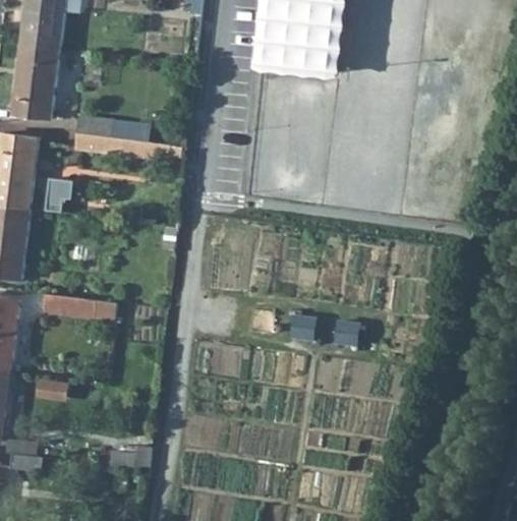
[(25,0),(20,43),(59,48),(64,0),(25,0)]
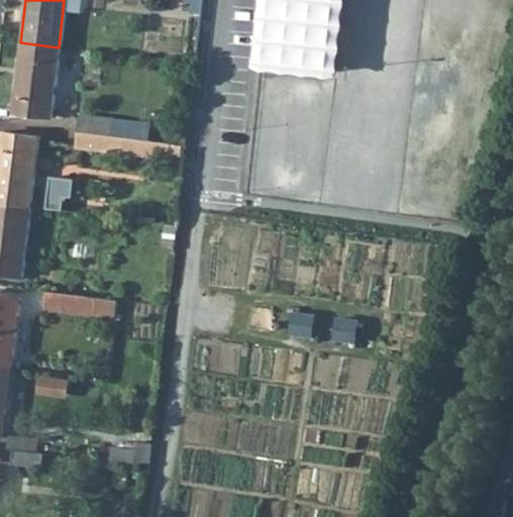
[(187,0),(181,64),(194,65),(200,0),(187,0)]
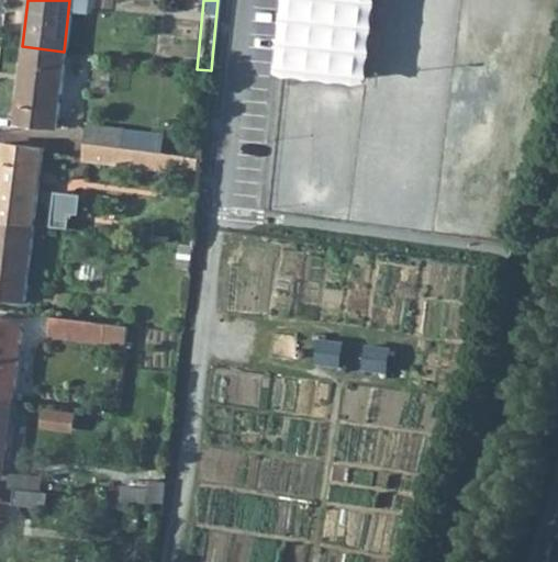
[(364,79),(371,0),(286,0),(279,68),(279,69),(364,79)]
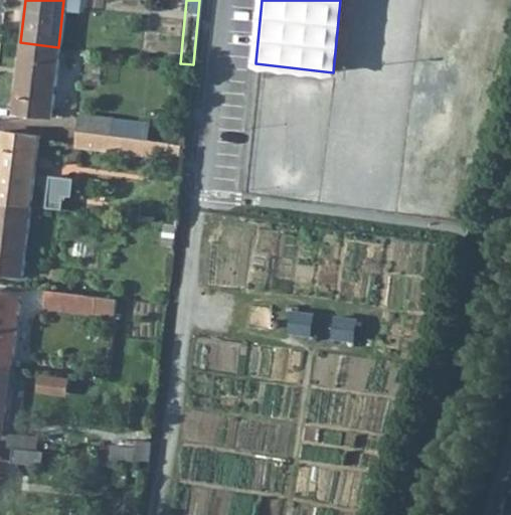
[(49,118),(58,47),(20,42),(11,113),(49,118)]
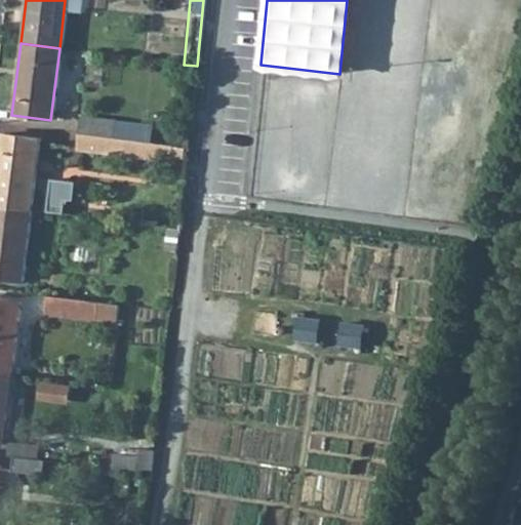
[(77,133),(112,137),(113,124),(114,121),(79,117),(77,133)]
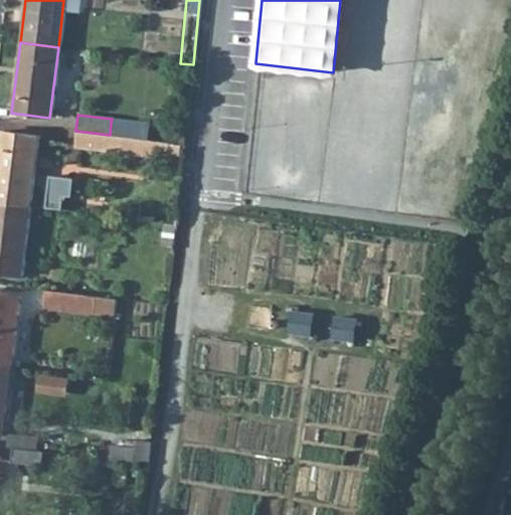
[(111,122),(110,135),(139,139),(141,127),(111,122)]
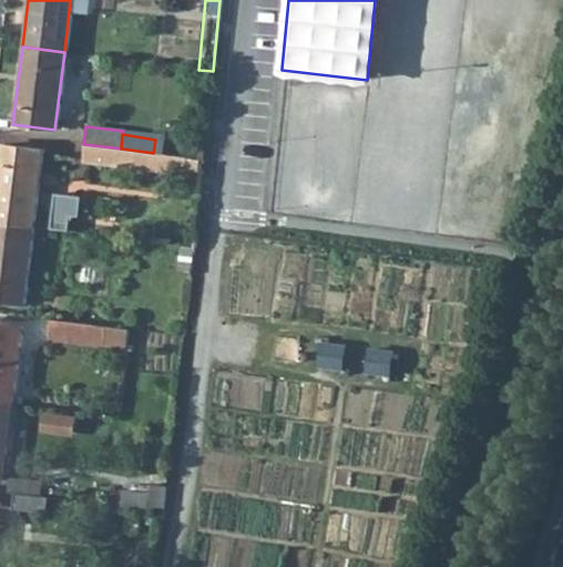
[(153,153),(121,148),(83,144),(81,161),(169,172),(170,165),(171,155),(153,153)]
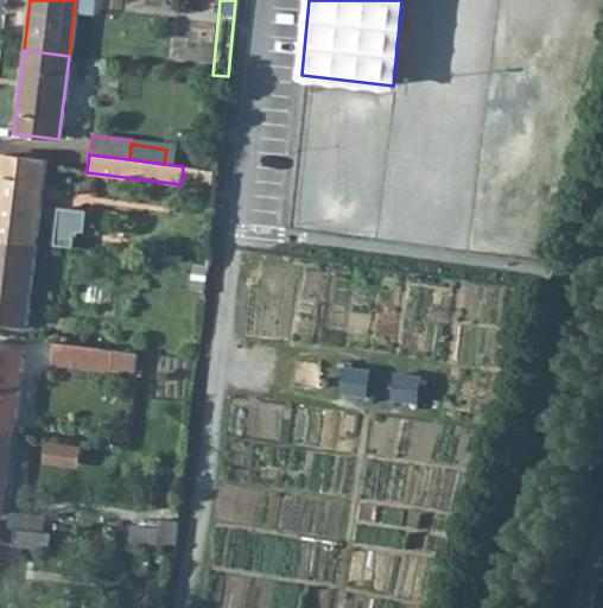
[(0,239),(35,244),(44,160),(0,156),(0,239)]
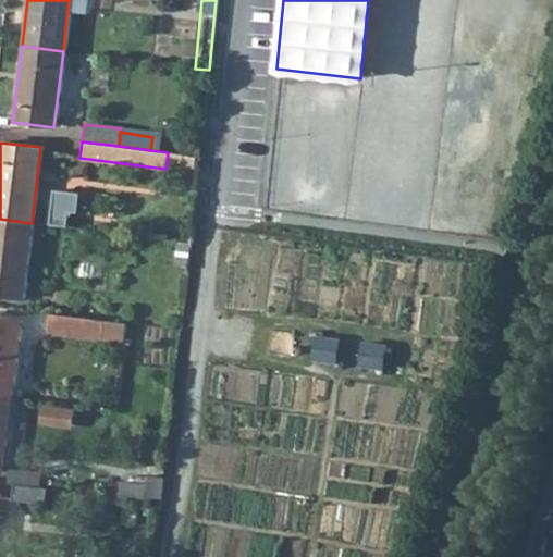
[(168,152),(167,162),(192,166),(194,156),(168,152)]
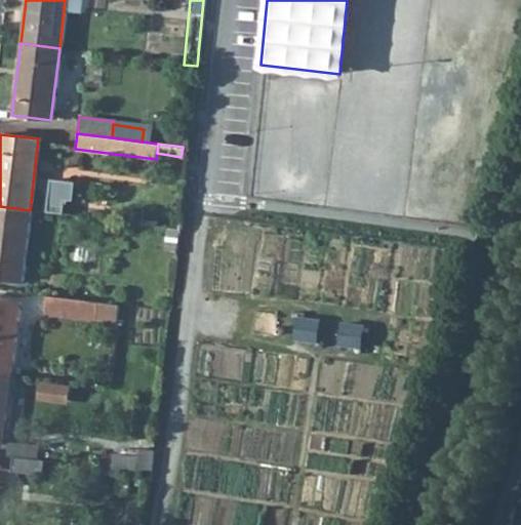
[(48,177),(46,199),(64,201),(67,179),(48,177)]
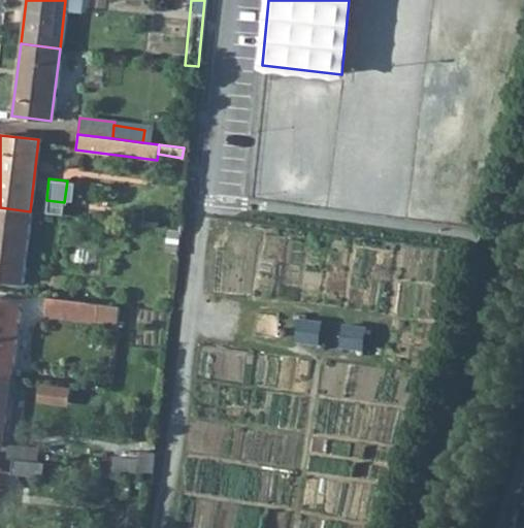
[(0,281),(22,284),(30,211),(0,207),(0,281)]
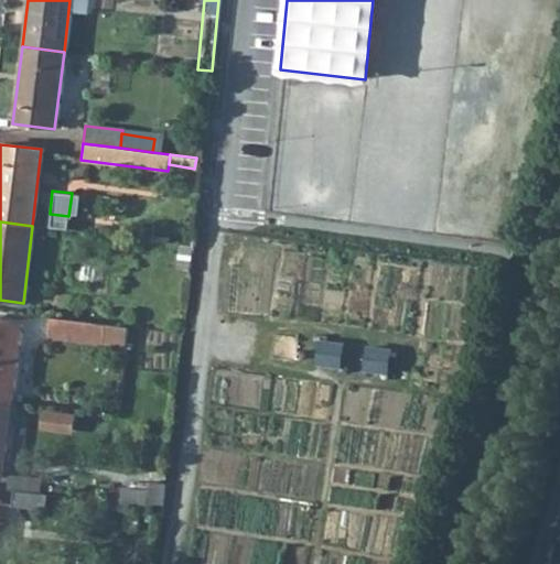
[(49,318),(46,336),(100,343),(104,325),(49,318)]
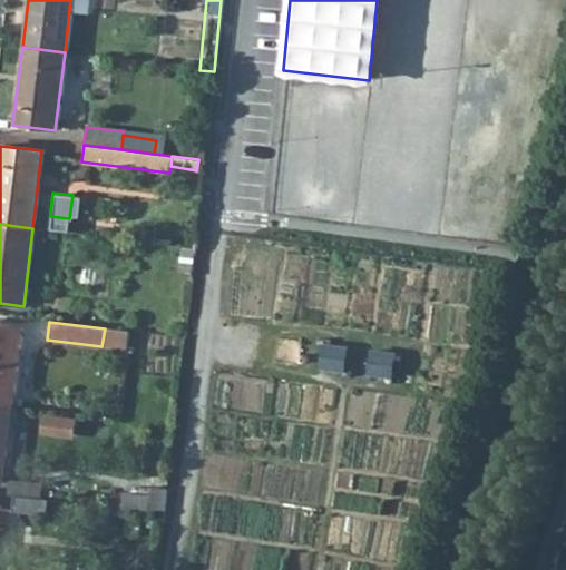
[(0,405),(10,406),(20,327),(0,325),(0,405)]
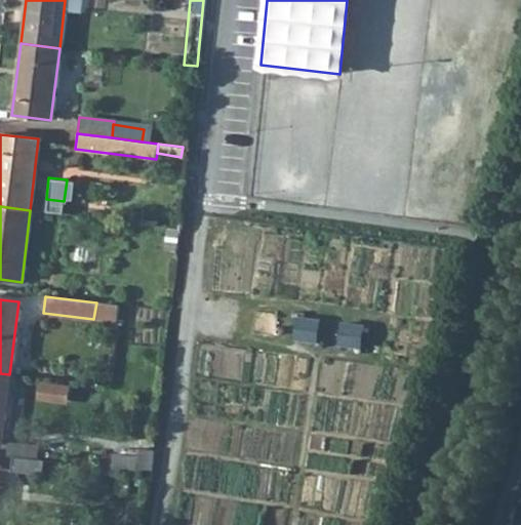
[(96,303),(93,319),(115,322),(117,306),(96,303)]
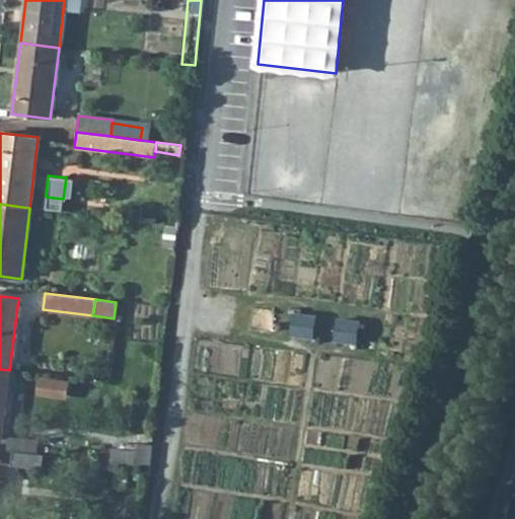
[(293,314),(291,335),(311,337),(313,316),(293,314)]
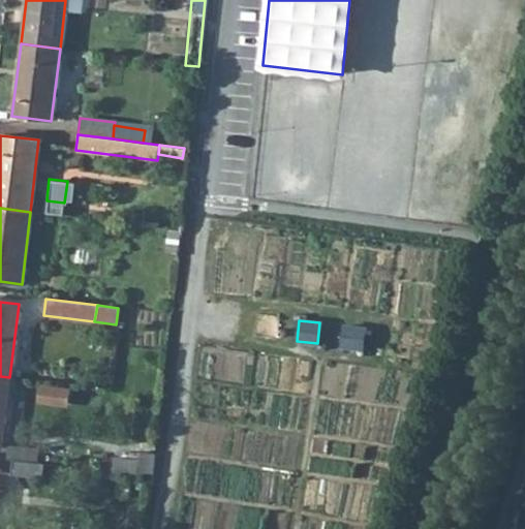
[(342,325),(339,347),(361,349),(363,328),(342,325)]
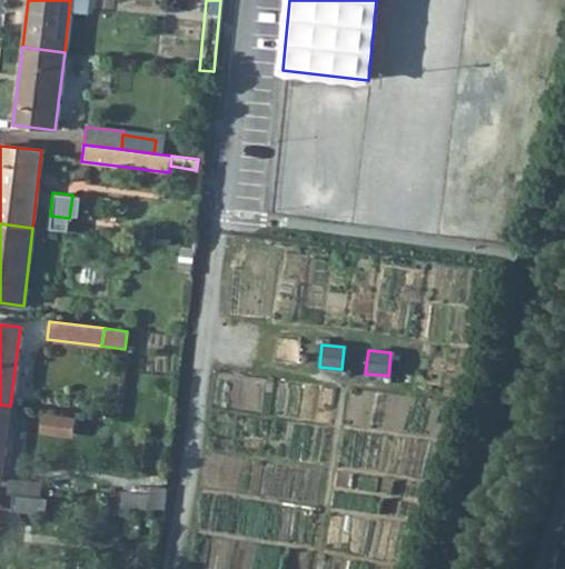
[(0,482),(1,482),(10,406),(0,405),(0,482)]
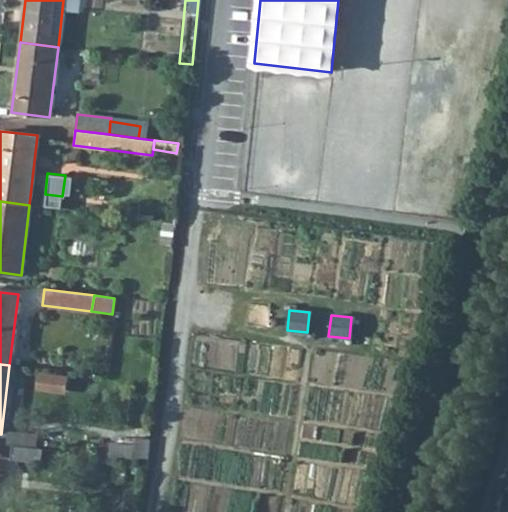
[(32,449),(34,449),(36,436),(9,432),(7,446),(12,446),(32,449)]
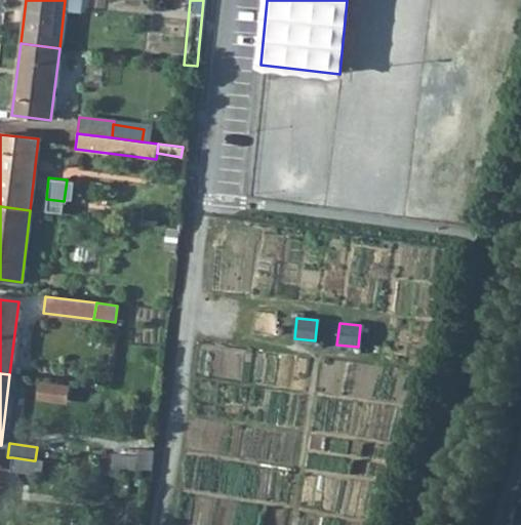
[(112,455),(110,470),(151,475),(153,451),(138,450),(136,458),(112,455)]
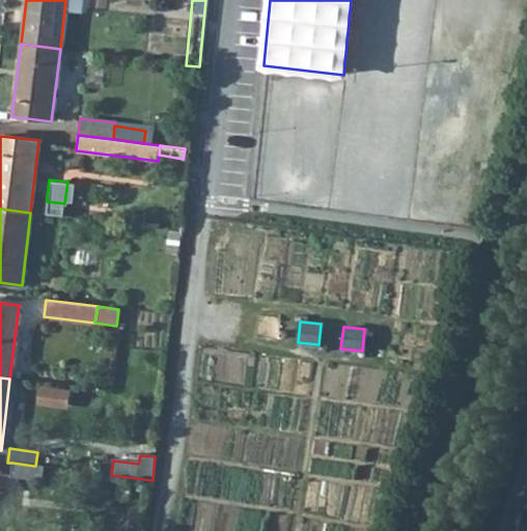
[(42,467),(35,466),(33,466),(12,463),(11,476),(39,479),(42,467)]
